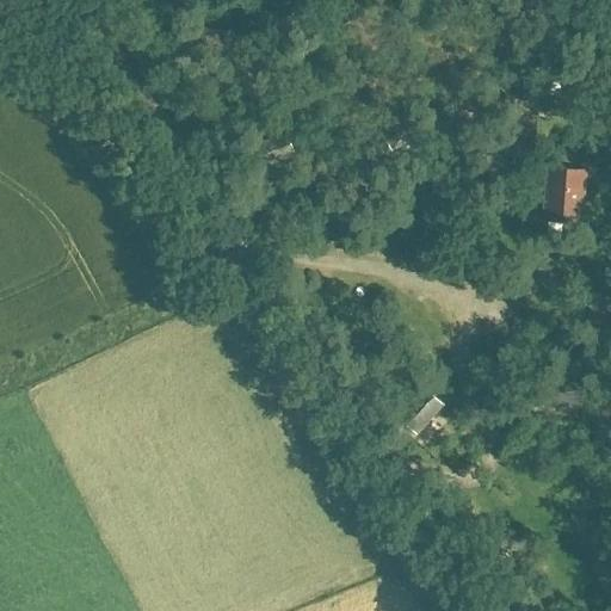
[(380,127),(392,150),(424,130),(413,113),(380,127)]
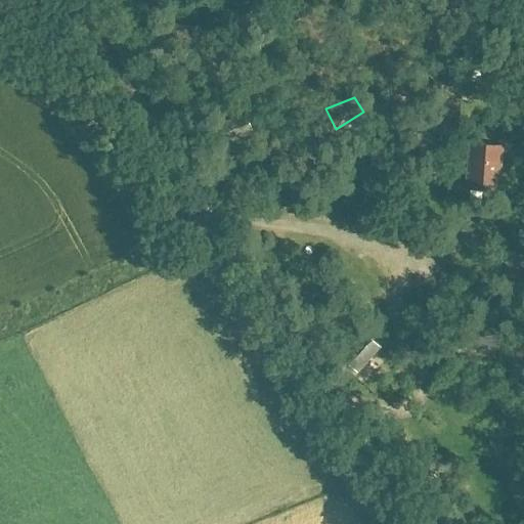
[(247,113),(219,122),(225,143),(253,132),(247,113)]
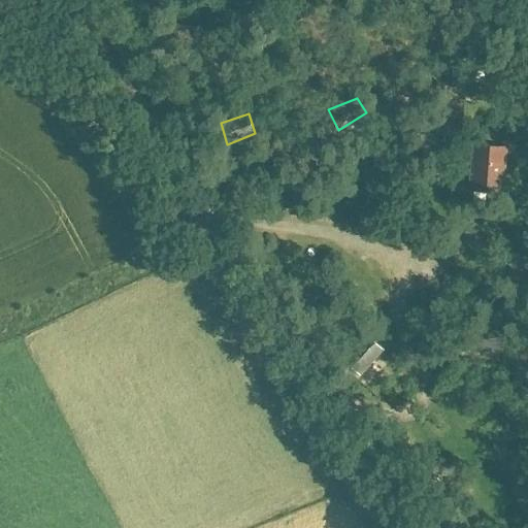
[(469,188),(502,191),(506,147),(473,144),(469,188)]
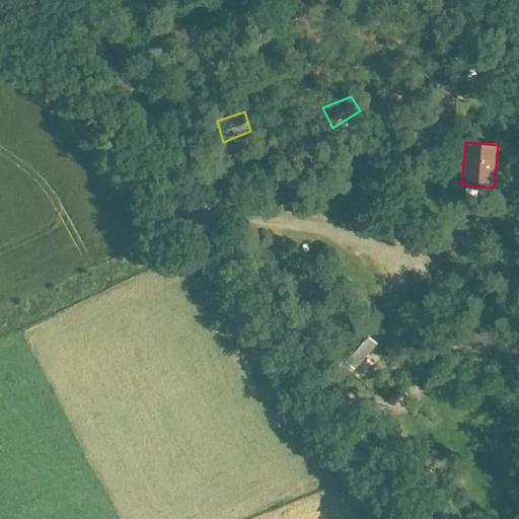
[(518,250),(499,250),(498,267),(518,267),(518,250)]
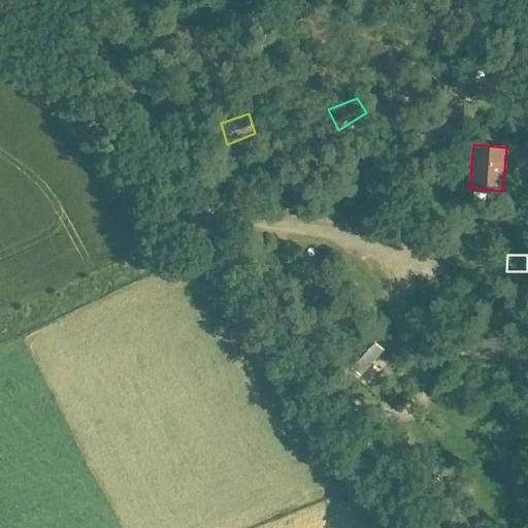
[(340,359),(348,365),(361,375),(384,348),(366,332),(340,359)]
